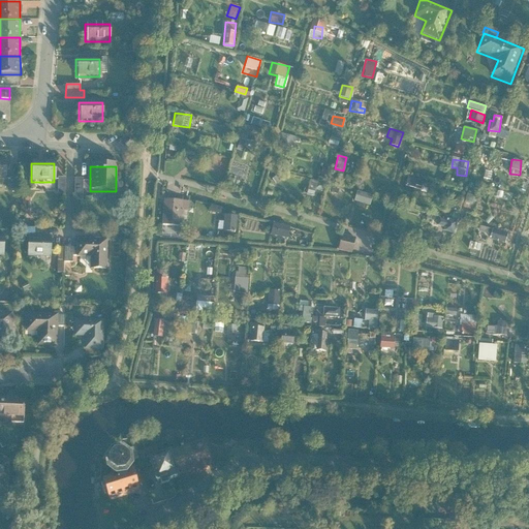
[(406,187),(423,189),(424,177),(407,176),(406,187)]
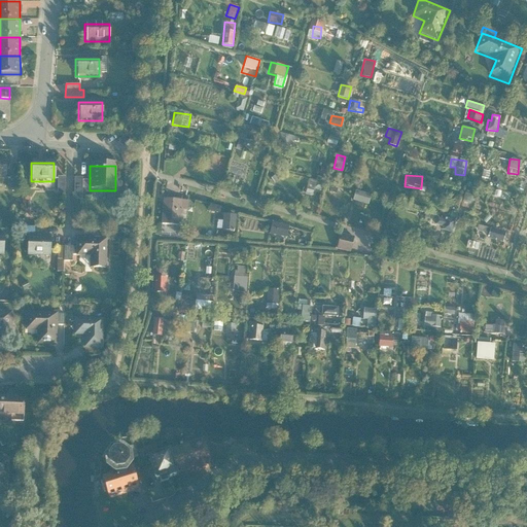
[(309,179),(306,192),(315,196),(318,181),(309,179)]
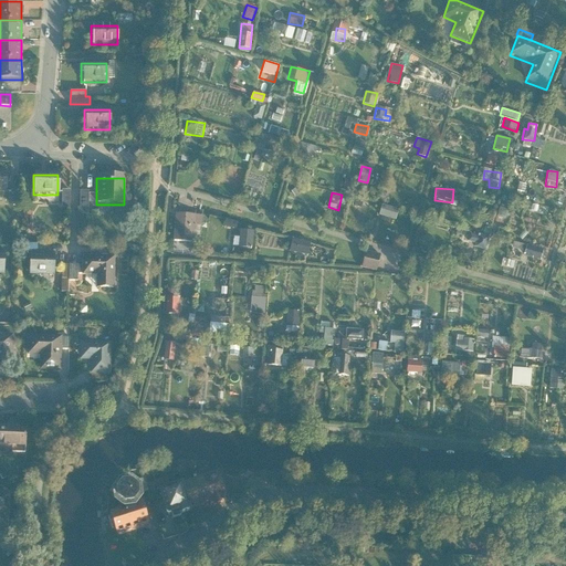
[(380,203),(377,215),(394,220),(398,209),(380,203)]
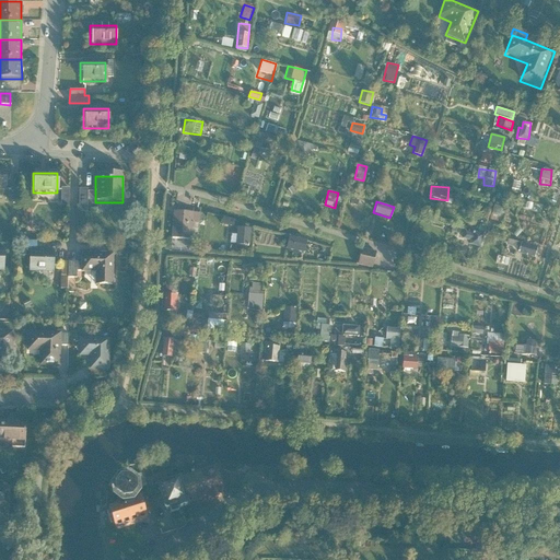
[(173,237),(194,237),(194,223),(200,223),(200,211),(173,210),(173,237)]
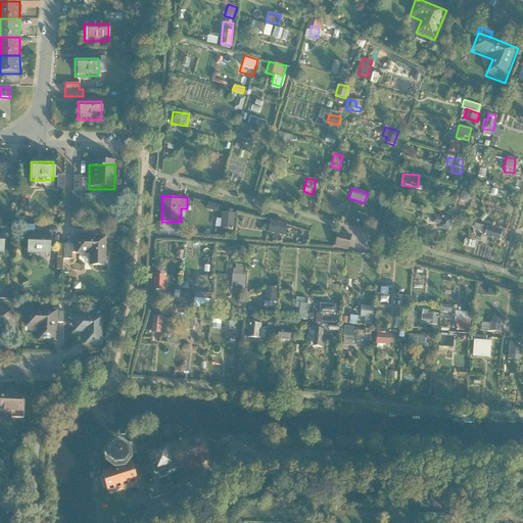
[(221,212),(221,219),(216,219),(215,228),(233,228),(234,212),(221,212)]
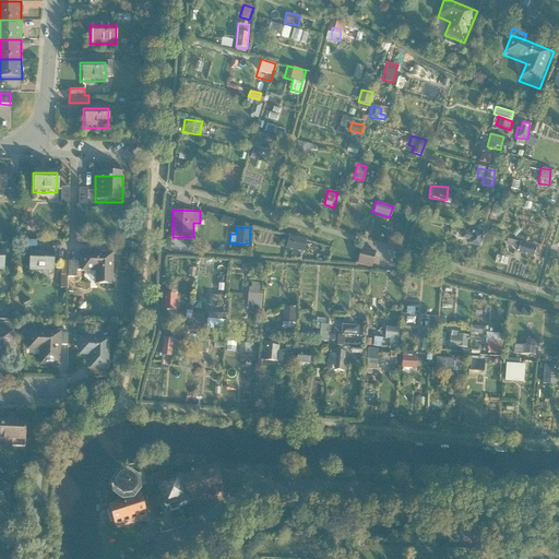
[(470,244),(482,246),(483,235),(471,233),(470,238),(471,238),(470,244)]
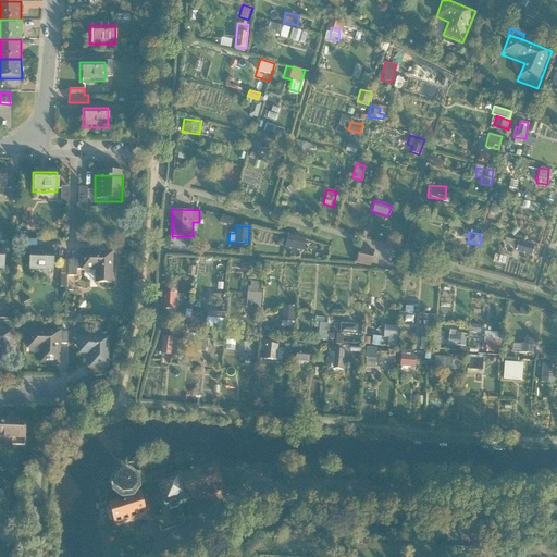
[(286,234),(283,247),(302,250),(305,237),(286,234)]
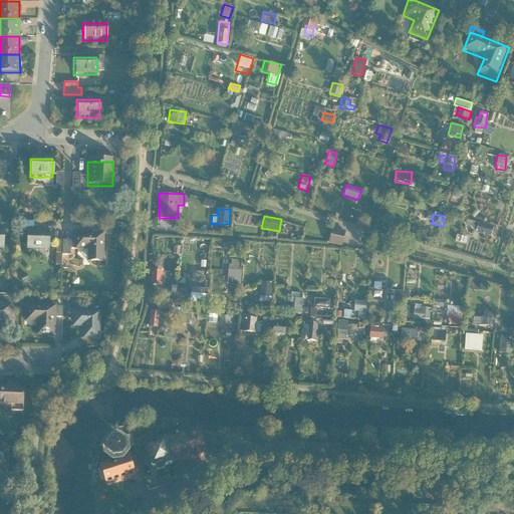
[(490,236),(493,226),(478,221),(475,231),(490,236)]
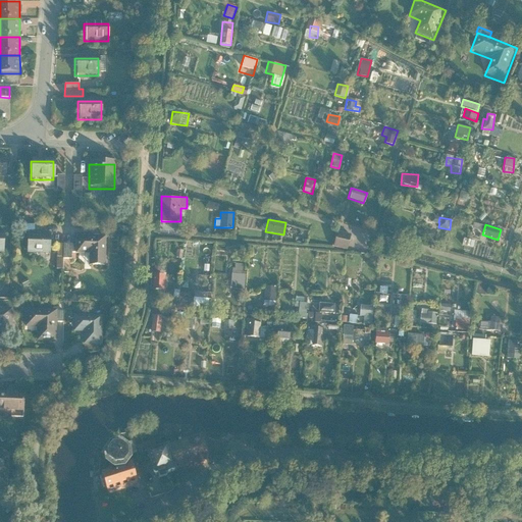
[(334,231),(332,248),(348,249),(349,232),(334,231)]
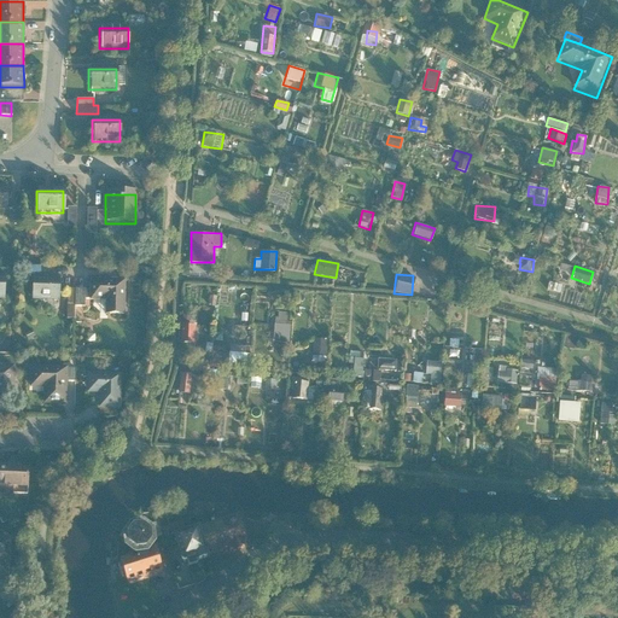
[(59,301),(59,280),(30,279),(30,301),(59,301)]
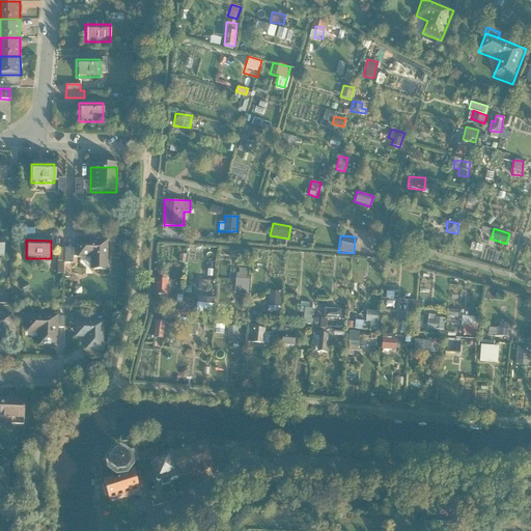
[(106,273),(107,242),(76,241),(76,250),(76,258),(76,260),(89,260),(89,272),(106,273)]
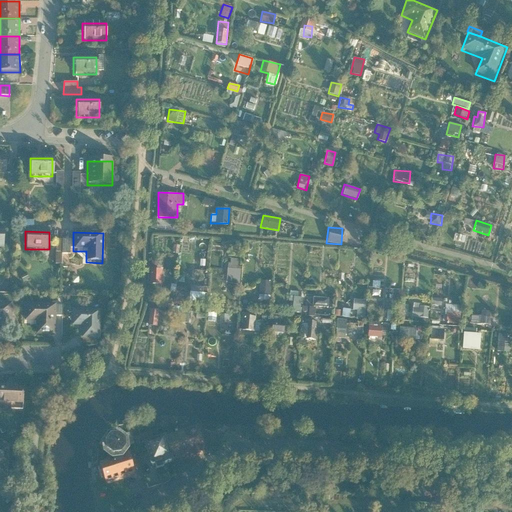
[(73,249),(73,241),(61,241),(61,254),(61,255),(69,255),(69,249),(73,249)]
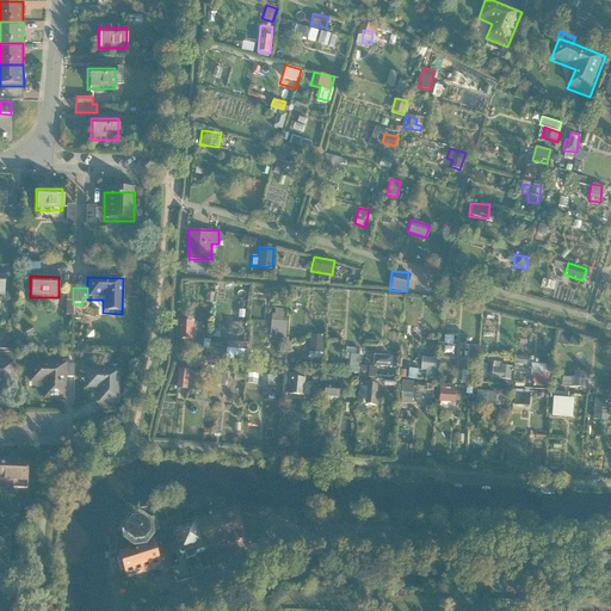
[(271,308),(271,339),(287,339),(287,318),(284,318),(284,308),(271,308)]
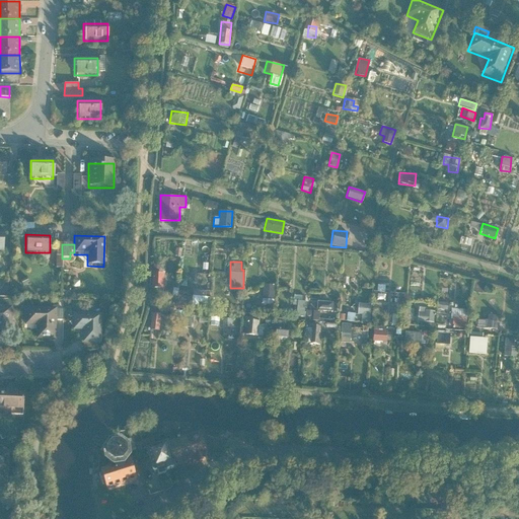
[(164,273),(153,273),(153,287),(164,287),(164,273)]
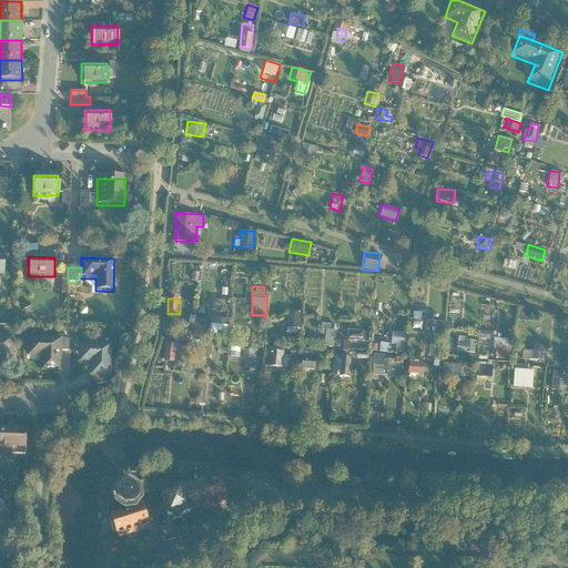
[(287,311),(287,333),(302,333),(302,311),(287,311)]
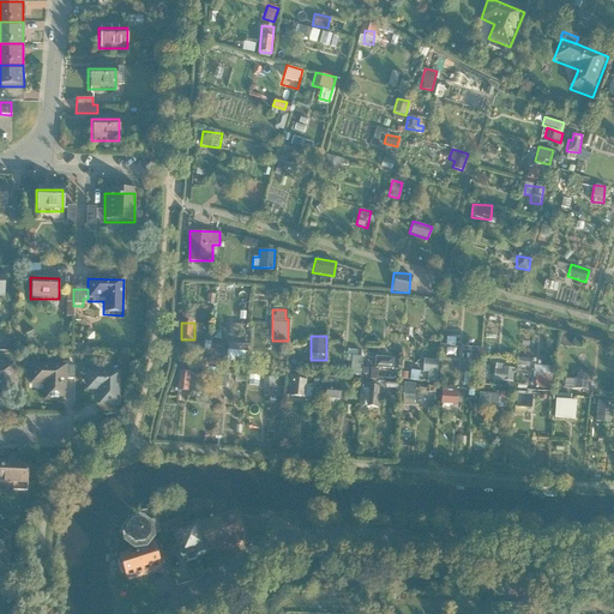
[(350,373),(361,374),(365,350),(349,348),(347,360),(353,361),(350,373)]
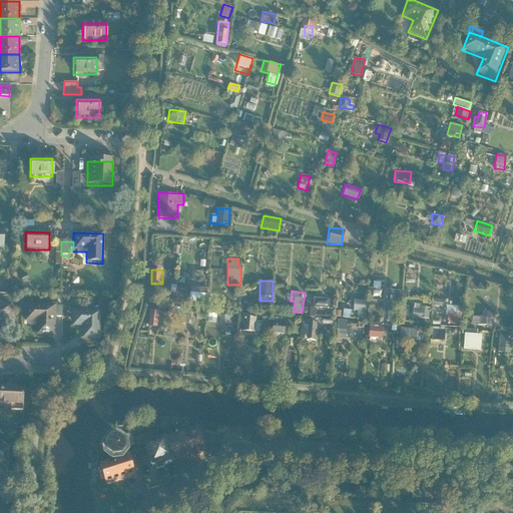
[(329,307),(329,298),(314,298),(314,308),(329,307)]
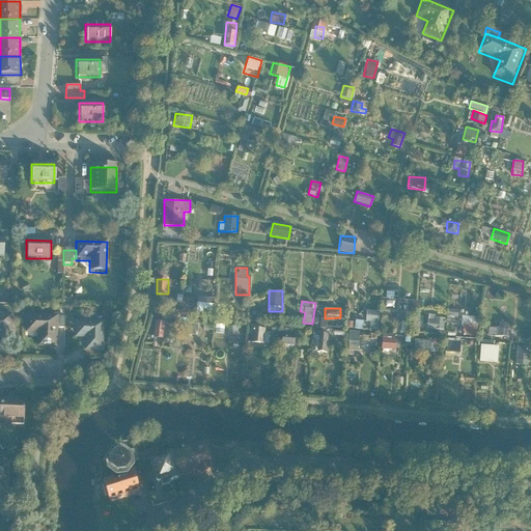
[(370,322),(370,330),(381,330),(380,310),(366,310),(366,322),(370,322)]
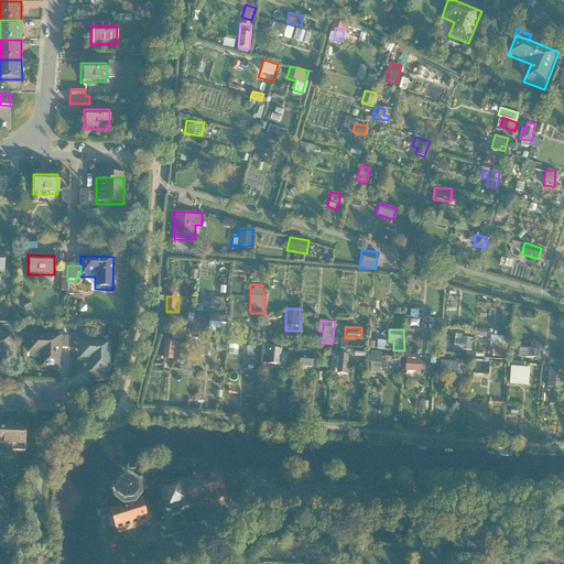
[(462,350),(462,354),(472,355),(473,338),(465,337),(465,334),(455,333),(454,349),(462,350)]
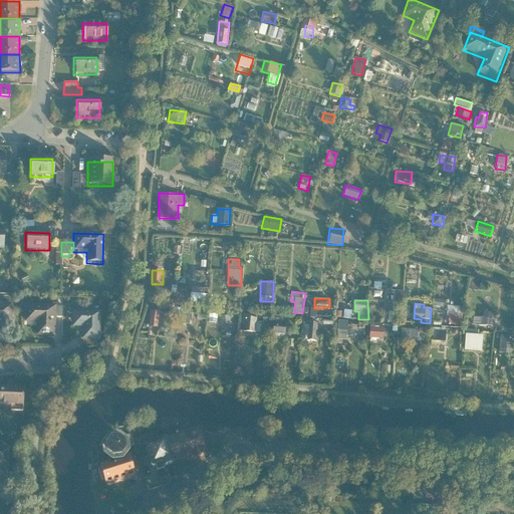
[(0,336),(12,337),(13,306),(0,305),(0,336)]
